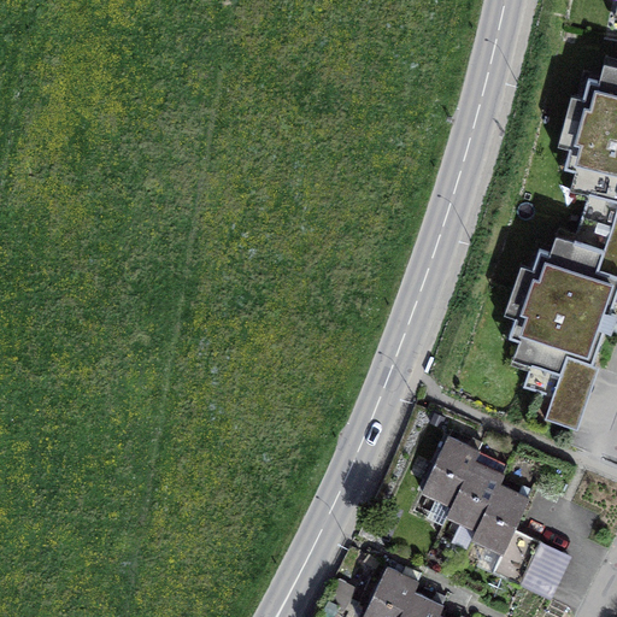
[(616,84),(588,77),(564,166),(594,175),(582,217),(612,227),(616,210),(616,84)]
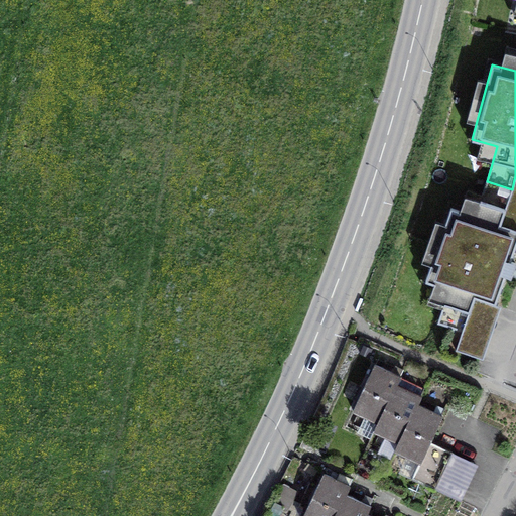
[(475,298),(496,304),(506,276),(510,277),(515,263),(511,261),(515,245),(515,230),(501,225),(512,189),(487,181),(475,217),(452,208),(425,281),(449,289),(437,323),(463,333),(475,298)]
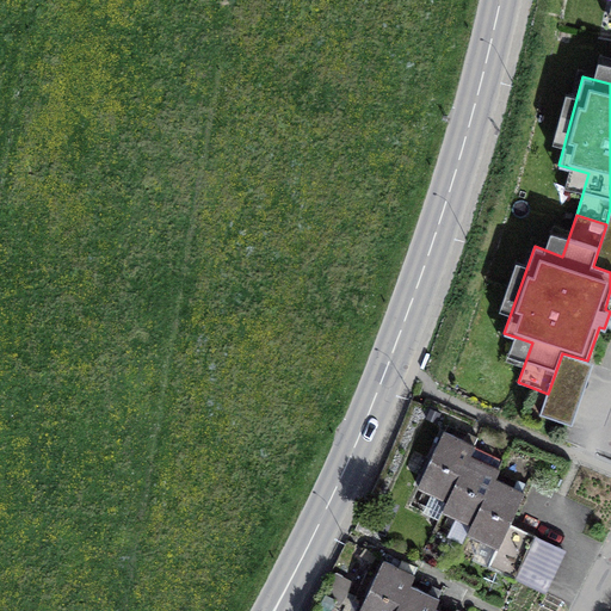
[(444,431),(418,487),(448,501),(474,445),(444,431)]
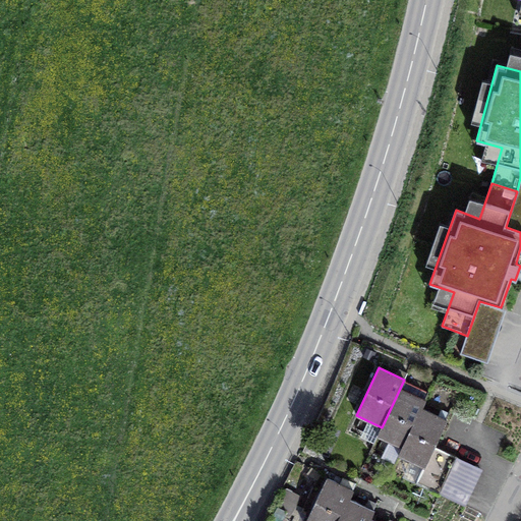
[(421,388),(404,380),(382,427),(378,435),(403,447),(421,408),(425,400),(417,396),(421,388)]
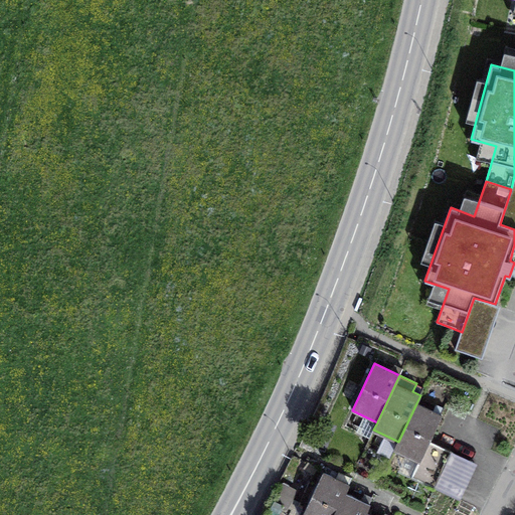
[(442,415),(416,403),(398,442),(394,449),(420,461),(424,453),(430,441),(442,415)]
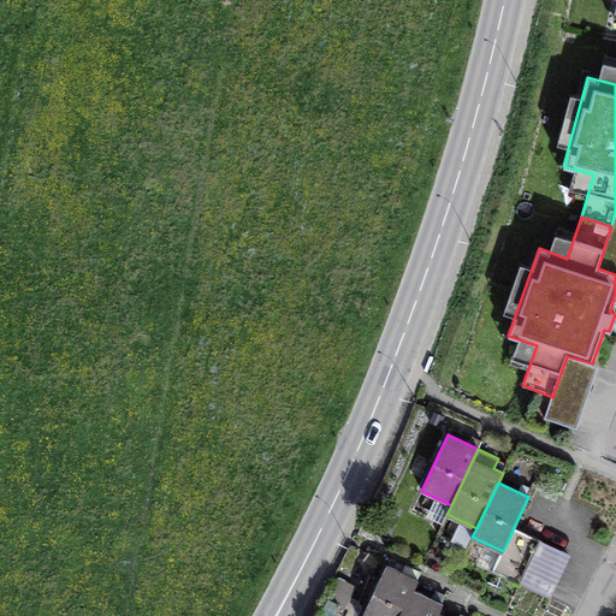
[(542,542),(514,527),(508,542),(535,555),(542,542)]
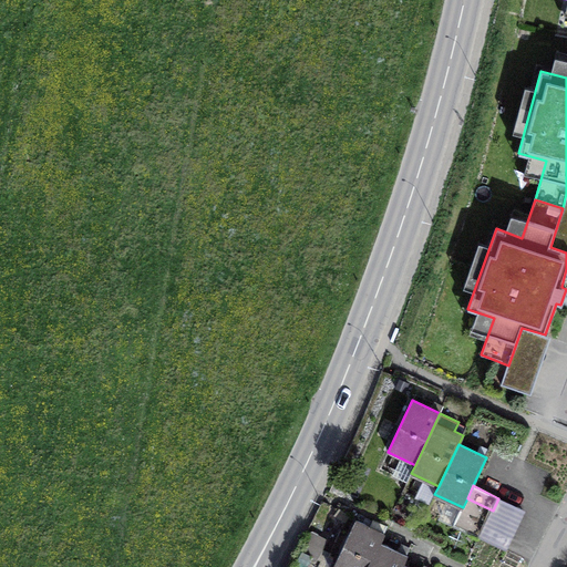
[(486,523),(493,511),(467,498),(463,507),(461,511),(486,523)]
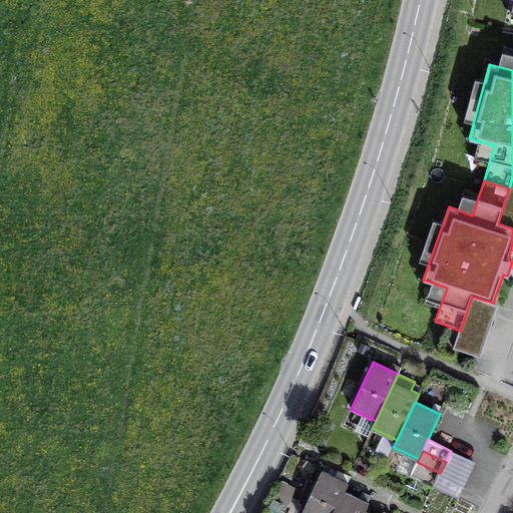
[(434,486),(440,473),(417,462),(411,475),(434,486)]
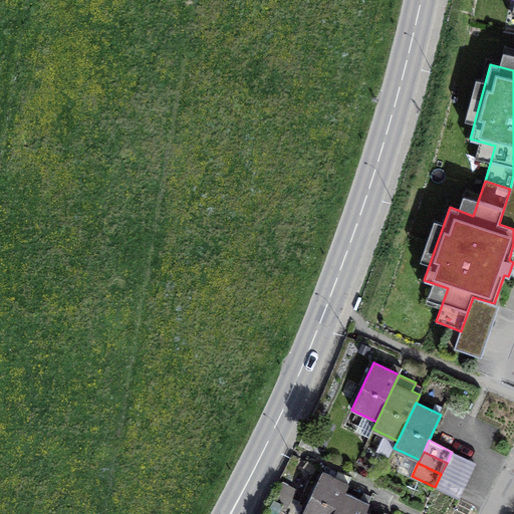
[(347,483),(322,472),(301,513),(332,513),(343,492),(347,483)]
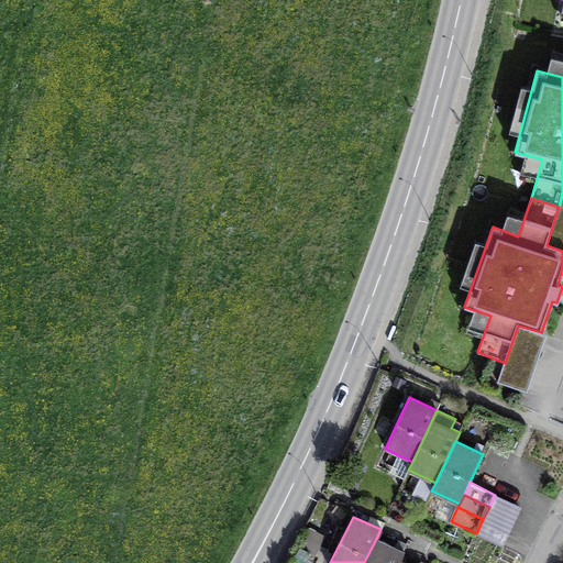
[(404,551),(376,539),(364,562),(397,562),(399,560),(404,551)]
